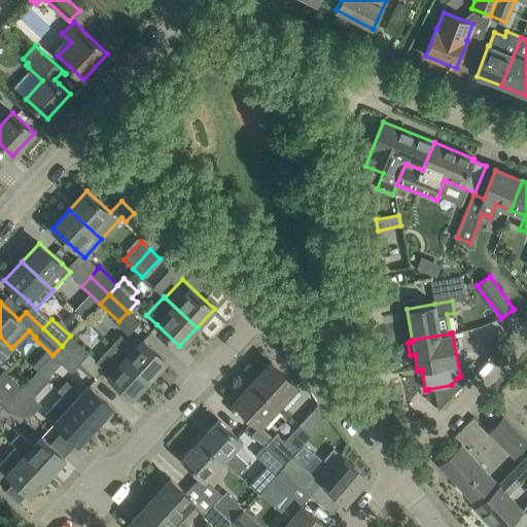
[(62,346),(80,363),(89,353),(70,336),(62,346)]
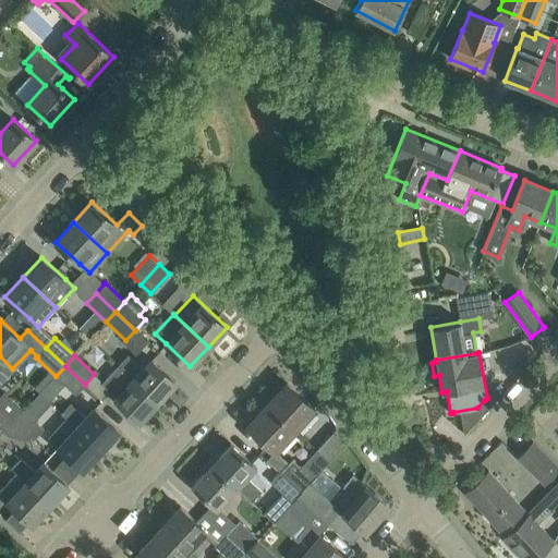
[(152,359),(143,368),(128,355),(118,365),(157,401),(176,381),(152,359)]
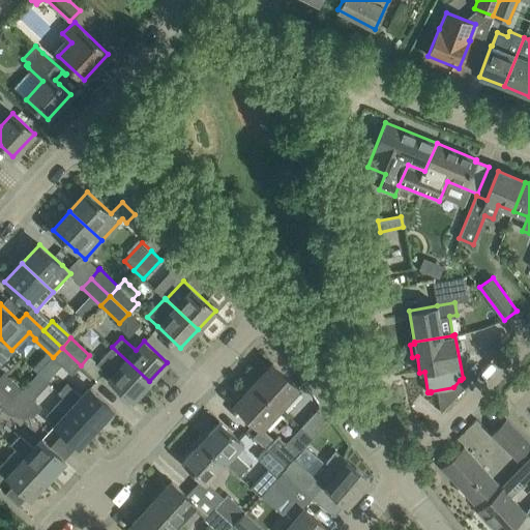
[(0,362),(11,350),(0,339),(0,362)]
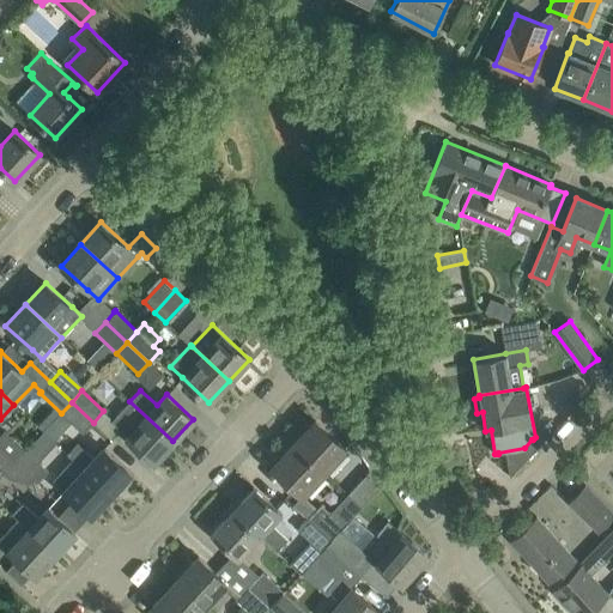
[(153,462),(173,441),(129,401),(111,422),(127,436),(127,437),(153,462)]
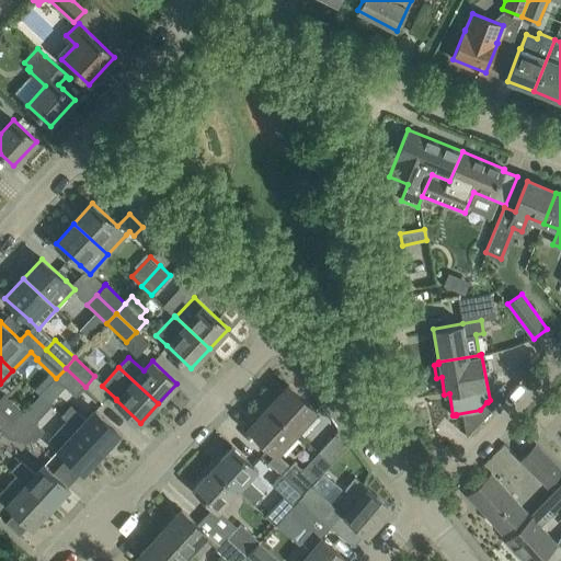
[(76,397),(86,387),(66,368),(56,378),(76,397)]
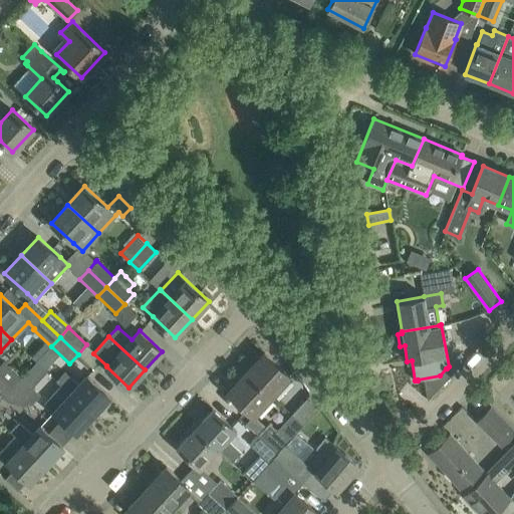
[(289,375),(264,352),(246,371),(271,396),(289,375)]
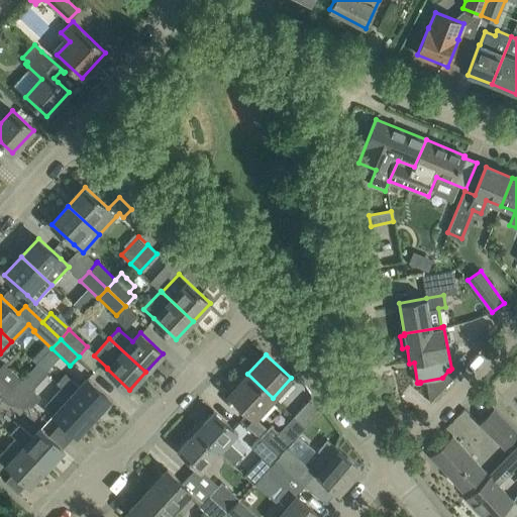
[(0,377),(13,390),(22,381),(4,364),(0,367),(0,377)]
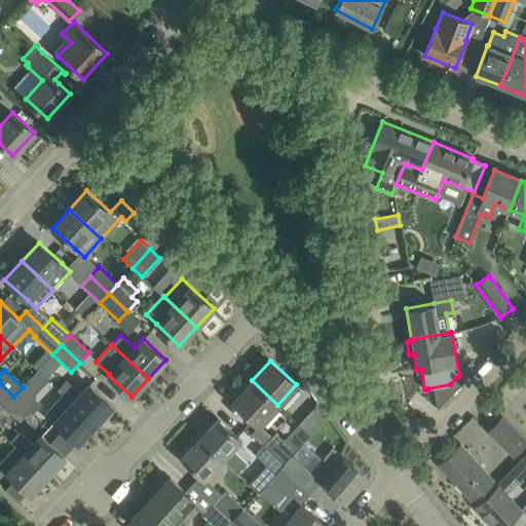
[(89,384),(80,393),(66,380),(58,389),(62,393),(95,423),(112,405),(89,384)]
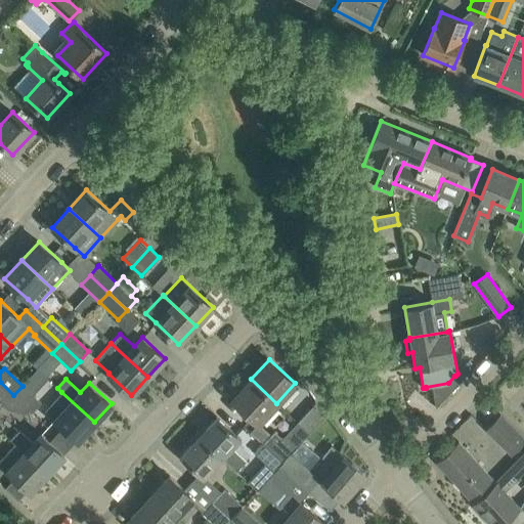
[(258,423),(276,403),(251,379),(232,399),(258,423)]
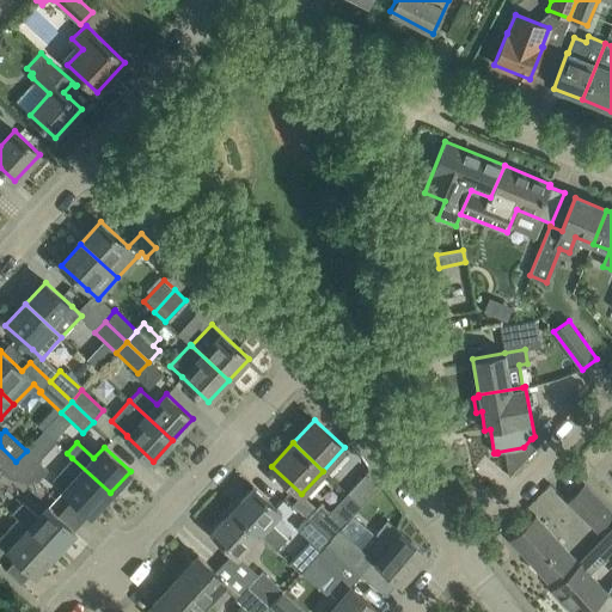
[(0,466),(6,472),(16,461),(0,446),(0,466)]
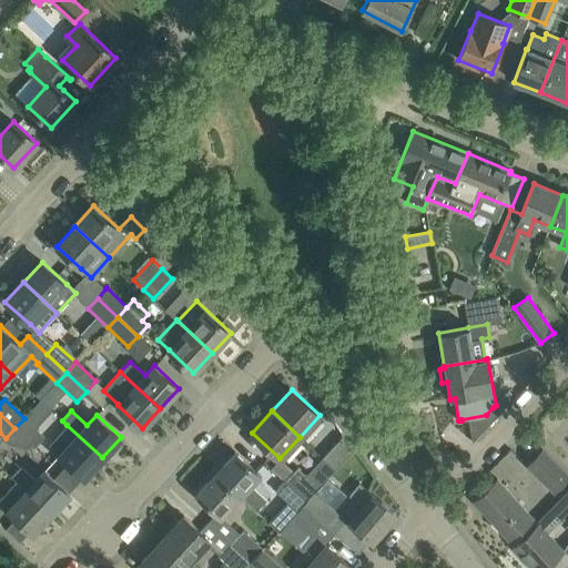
[(30,444),(34,447),(44,437),(24,418),(14,428),(30,444)]
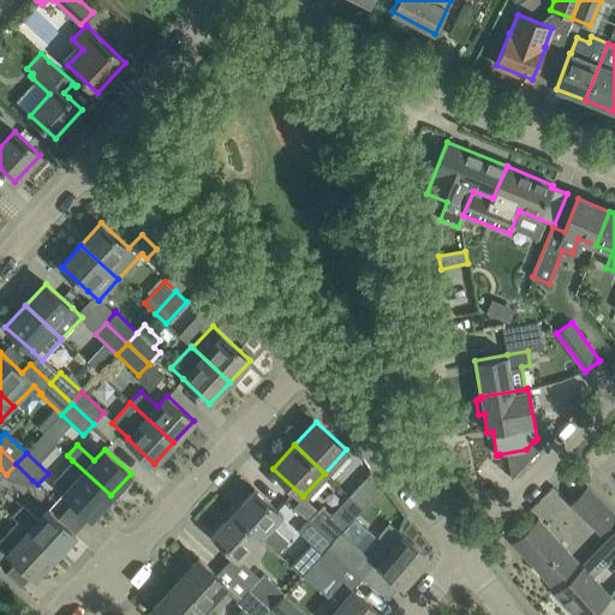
[(111,495),(72,460),(52,482),(90,518),(111,495)]
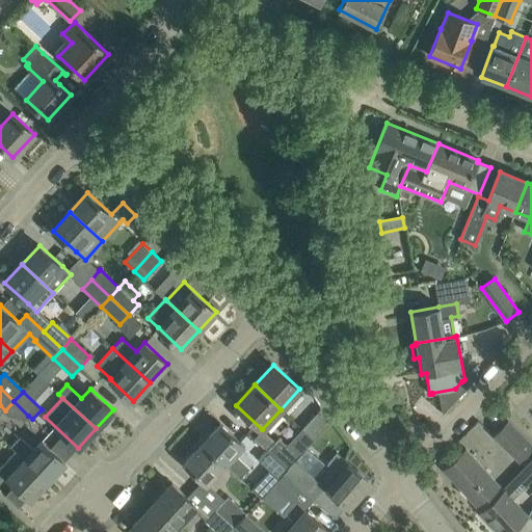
[(25,420),(28,416),(14,401),(5,410),(3,411),(7,416),(25,420)]
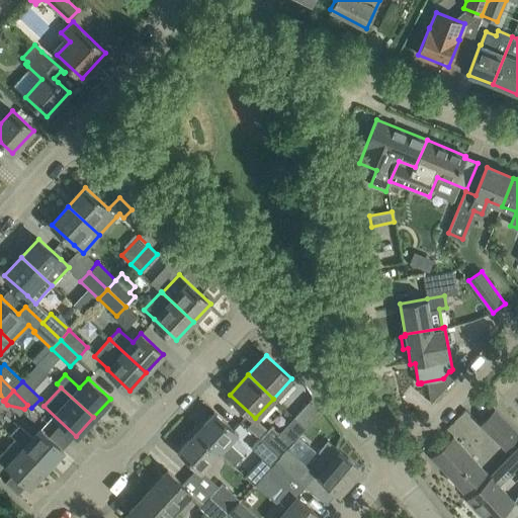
[(324,410),(312,399),(293,417),(306,428),(324,410)]
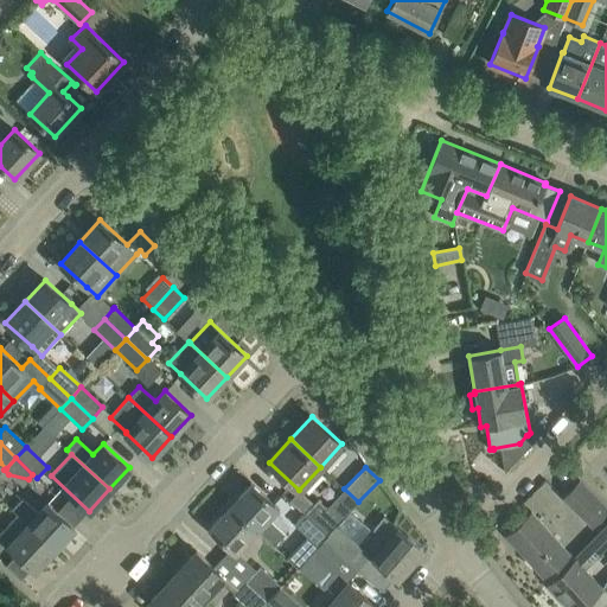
[(593,528),(606,512),(606,508),(579,480),(562,497),(593,528)]
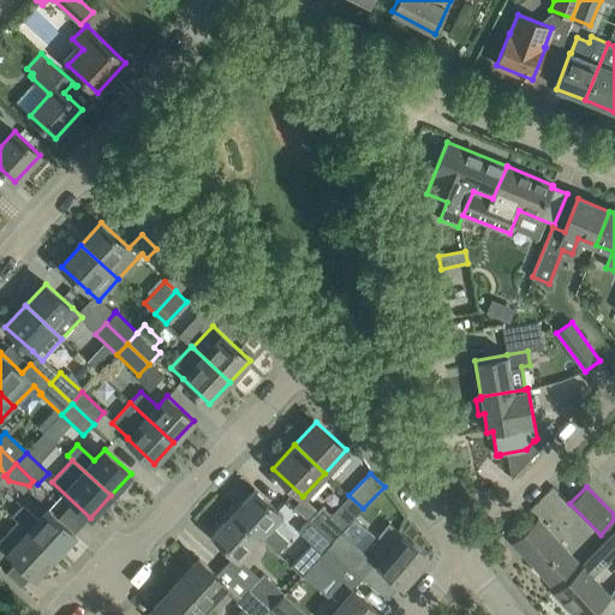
[(233,512),(261,538),(278,553),(290,541),(273,525),(282,514),(255,489),(233,512)]
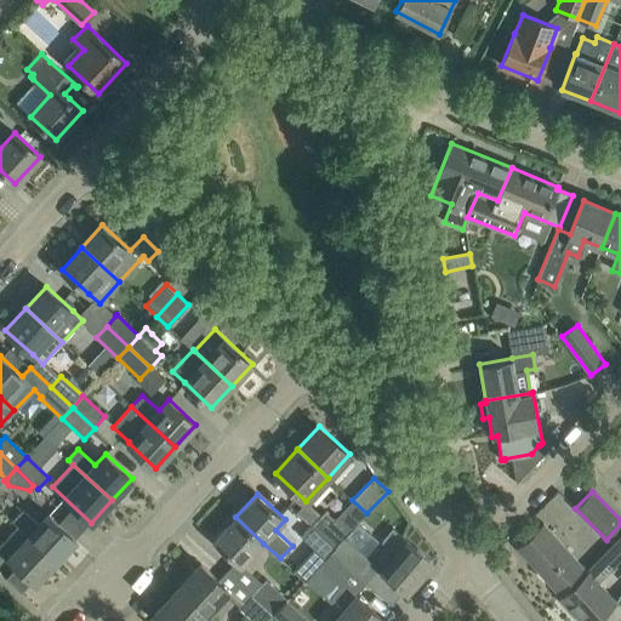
[(343,537),(366,513),(352,500),(334,519),(325,510),(311,524),(312,525),(335,547),(343,537)]
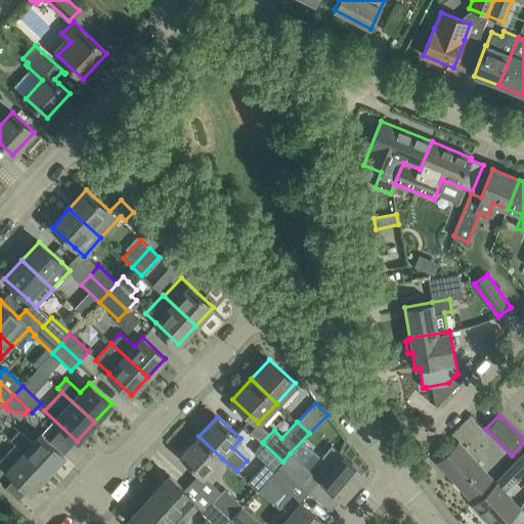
[(64,454),(41,434),(33,443),(18,430),(10,439),(15,444),(47,473),(64,454)]
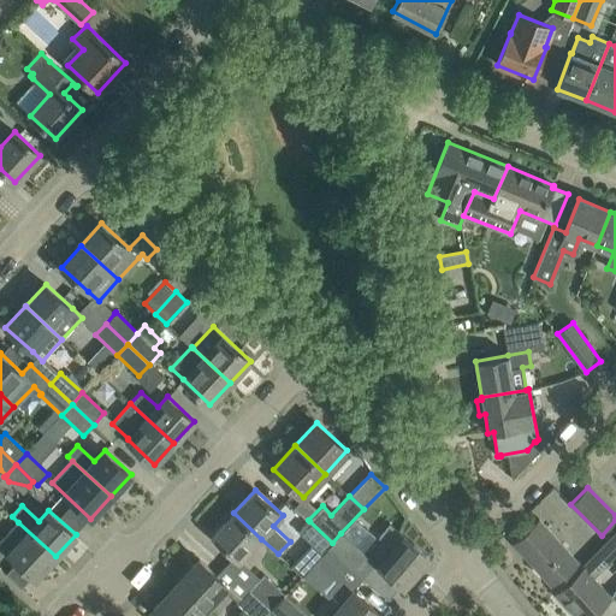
[(240,561),(261,539),(234,513),(212,535),(240,561)]
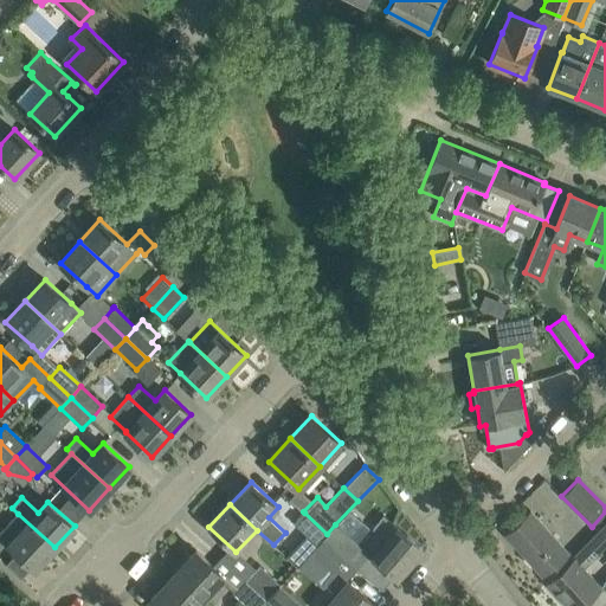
[(547,581),(572,558),(530,511),(504,534),(547,581)]
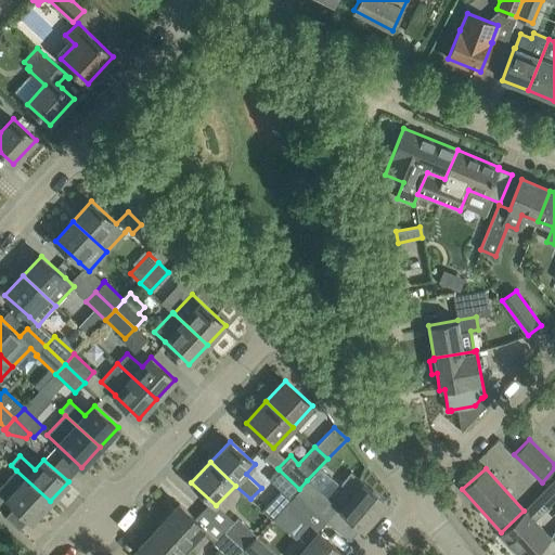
[(299,489),(279,469),(270,479),(291,499),(295,494),(299,489)]
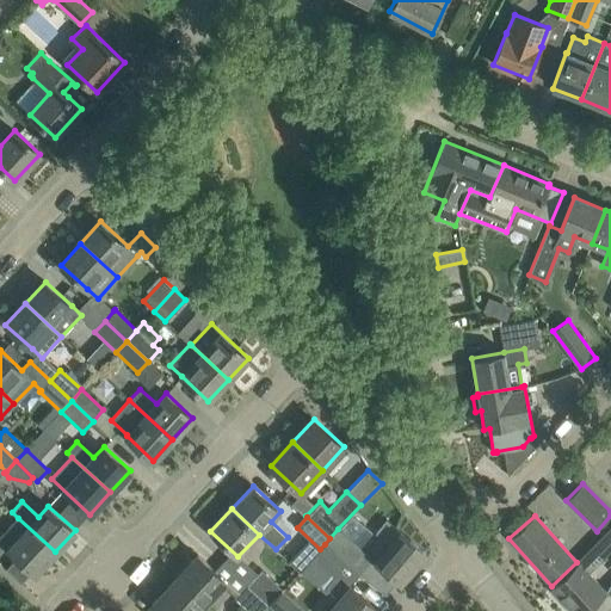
[(0,541),(35,573),(55,551),(18,518),(0,536),(0,541)]
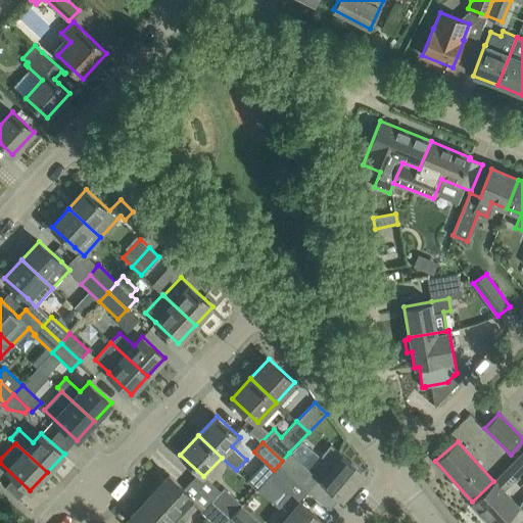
[(364,473),(363,472),(331,445),(322,456),(334,467),(323,480),(342,497),(364,473)]
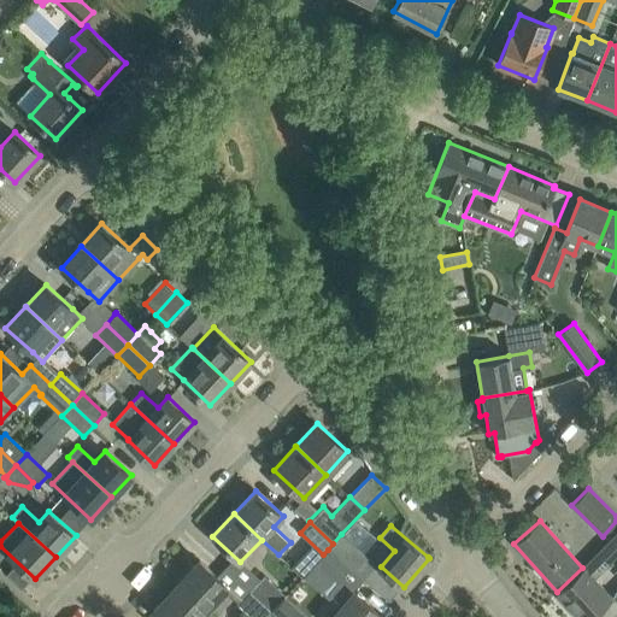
[(363,580),(376,564),(341,534),(333,544),(328,550),(363,580)]
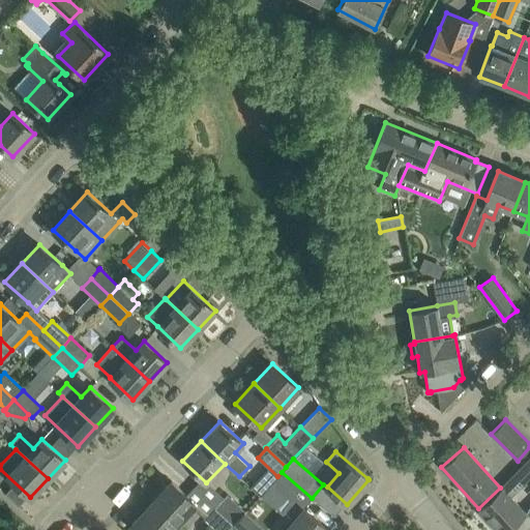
[(497,529),(507,529),(525,514),(528,511),(513,496),(529,478),(529,474),(522,467),(500,488),(478,508),(478,509),(497,529)]
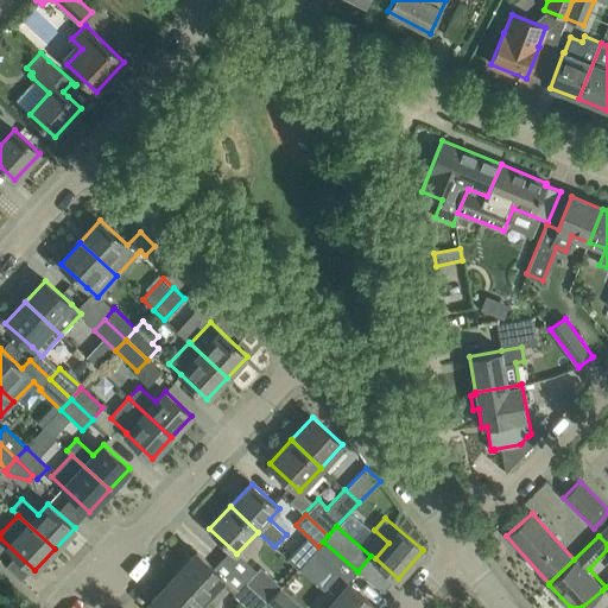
[(347,583),(358,571),(323,542),(318,546),(312,553),(333,572),(323,584),(339,597),(329,607),(373,607),(374,607),(347,583)]
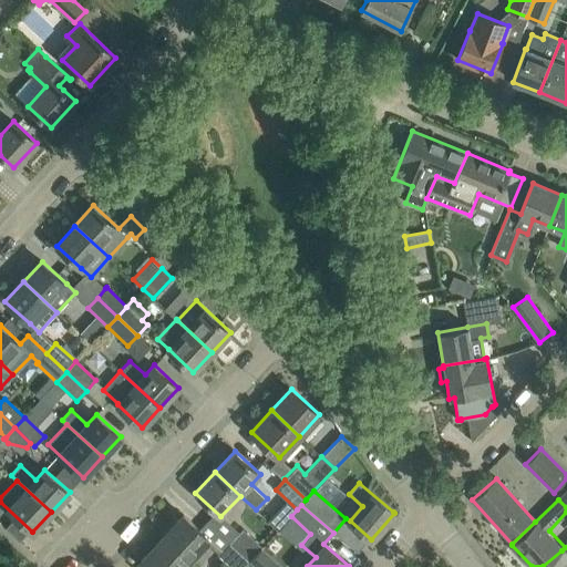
[(162,537),(189,563),(210,539),(184,515),(162,537)]
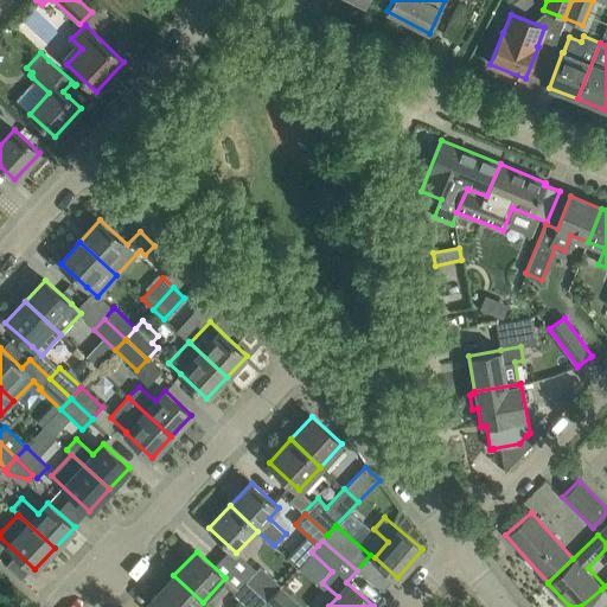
[(280,586),(281,585),(260,566),(246,581),(267,600),(280,586)]
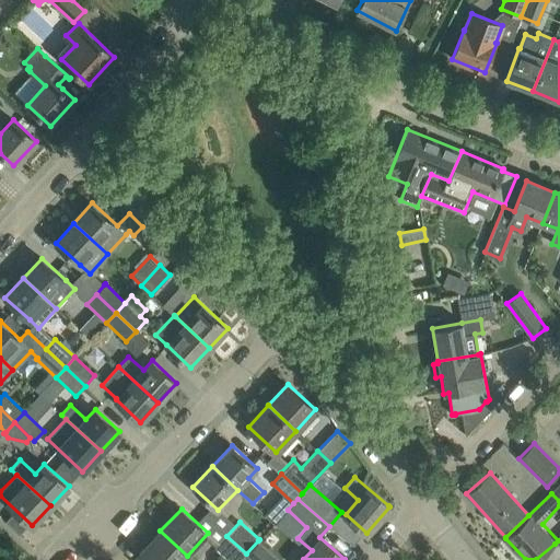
[(182,559),(187,556),(160,531),(139,553),(146,559),(182,559)]
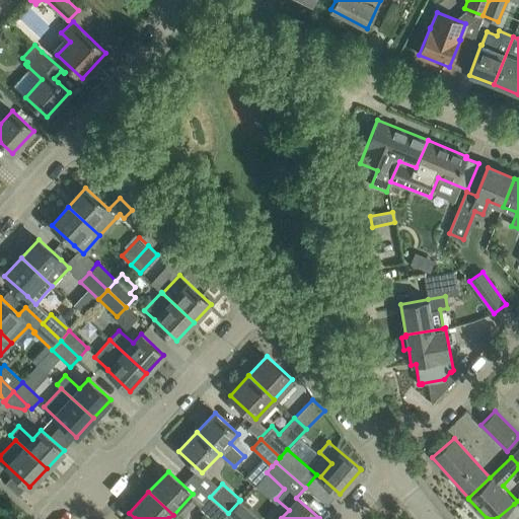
[(211,518),(222,518),(228,513),(210,497),(200,508),(211,518)]
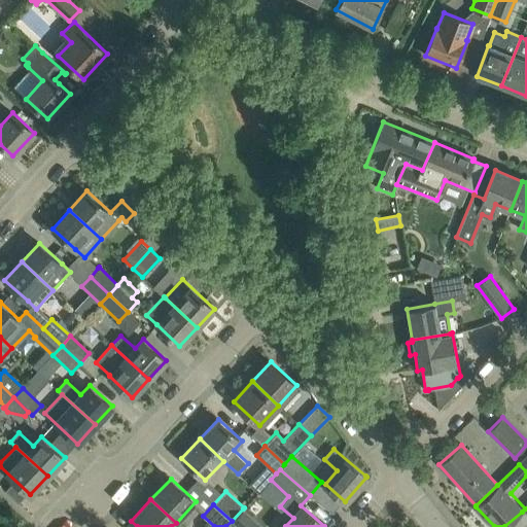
[(265,526),(254,518),(243,508),(232,521),(239,526),(265,526)]
